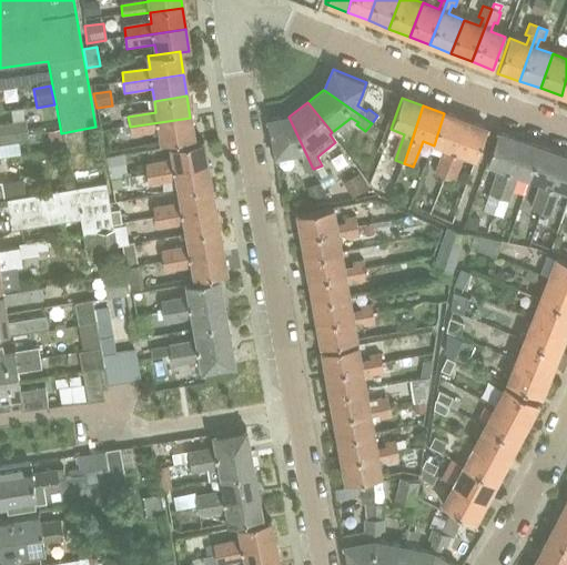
[(465,122),(444,113),(434,145),(444,149),(435,175),(445,179),(465,122)]
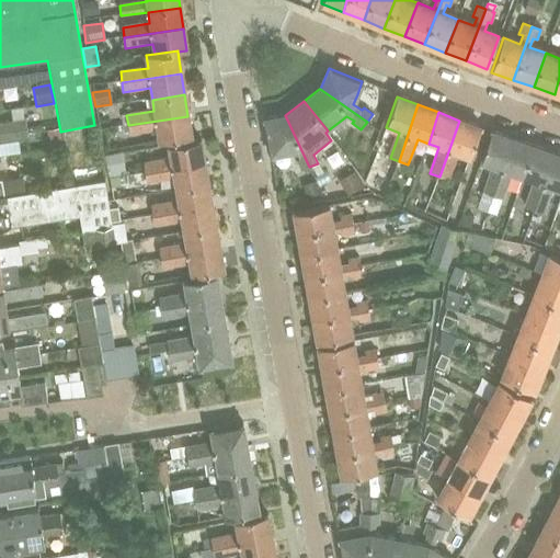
[(309,167),(285,115),(263,120),(269,156),(297,150),(301,160),(297,161),(301,172),(304,171),(305,175),(311,173),(309,167)]
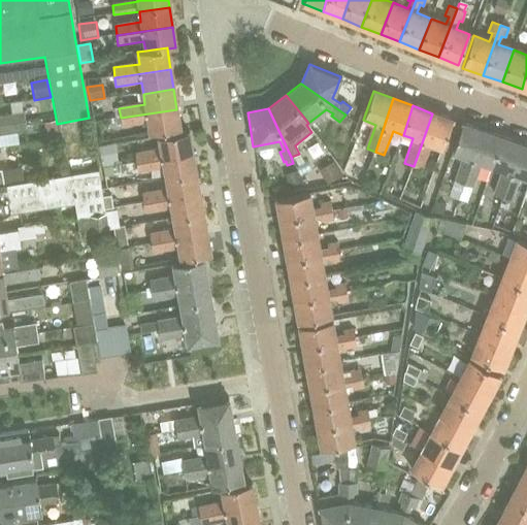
[(179,130),(176,109),(121,118),(122,127),(147,124),(150,134),(179,130)]
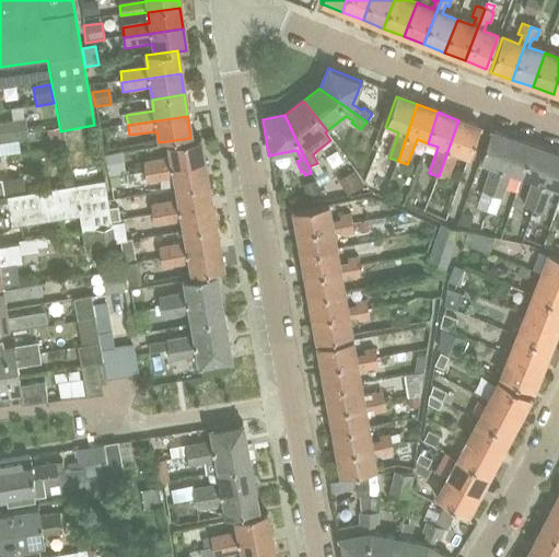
[(0,134),(26,130),(24,119),(7,123),(0,123),(0,134)]
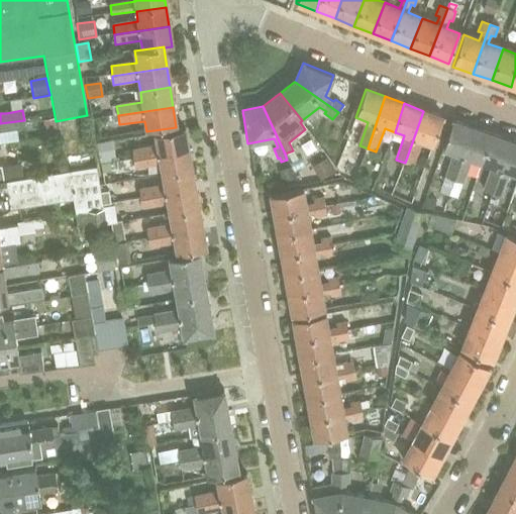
[(432,147),(442,118),(423,111),(405,163),(414,167),(422,144),(432,147)]
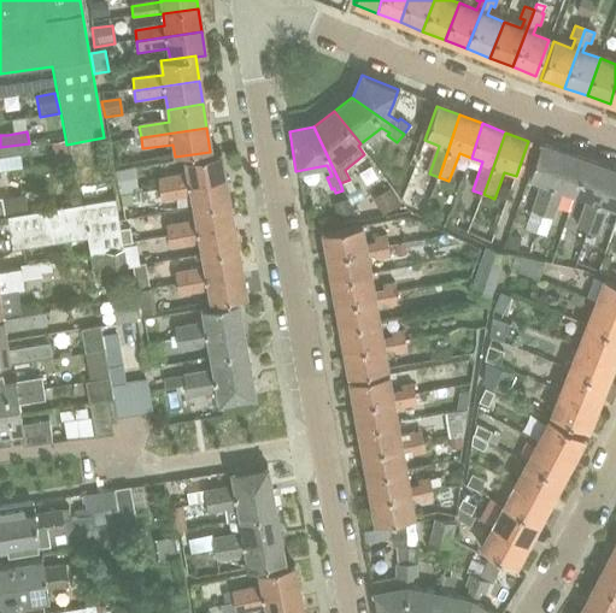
[(51,145),(53,159),(68,157),(65,142),(51,145)]
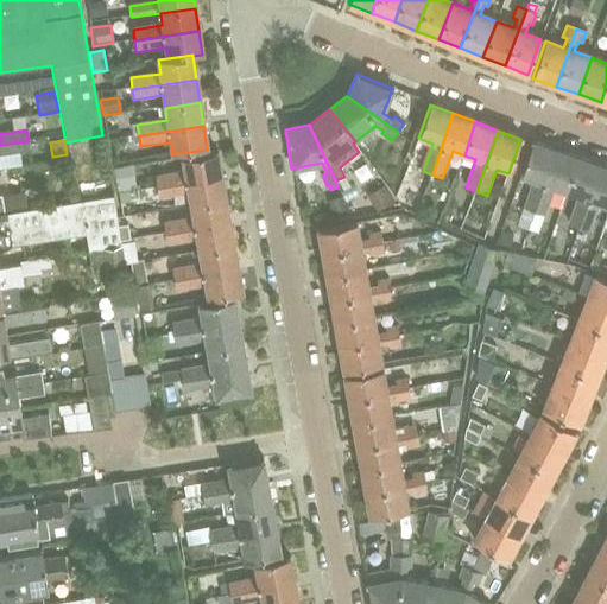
[(0,157),(30,152),(29,141),(0,145),(0,157)]
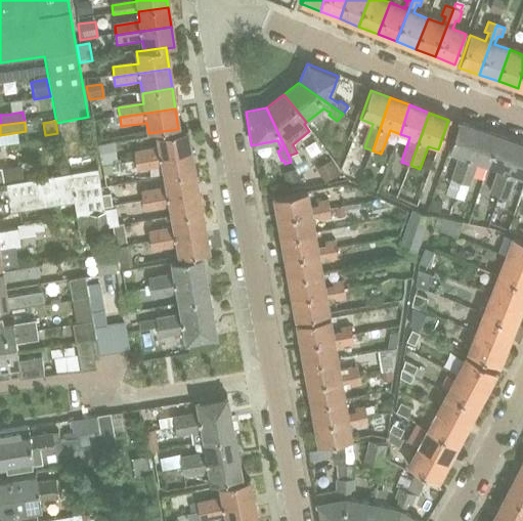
[(478,130),(459,123),(448,150),(460,155),(450,180),(460,183),(478,130)]
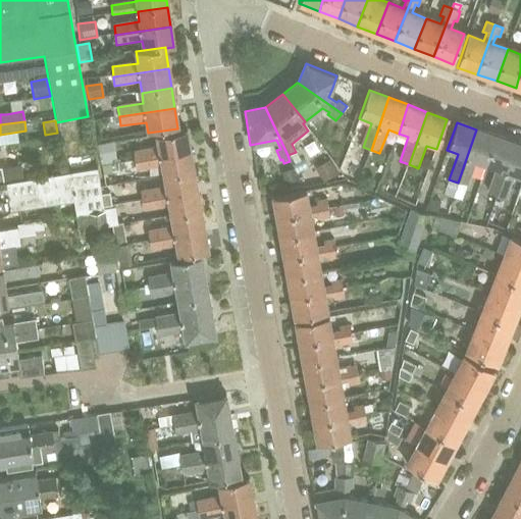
[(496,137),(476,130),(458,183),(467,187),(476,161),(486,165),(496,137)]
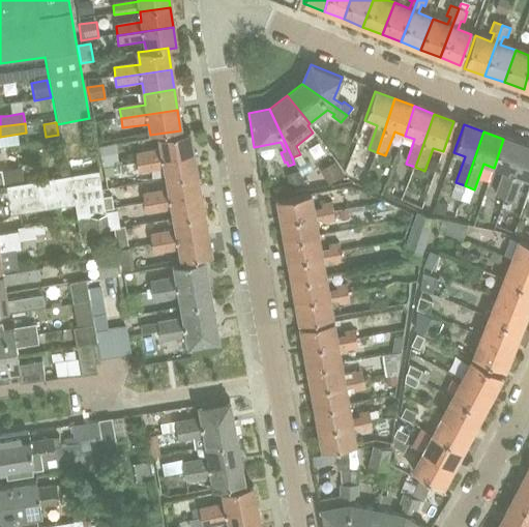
[(188,133),(169,137),(159,138),(162,149),(135,154),(137,164),(193,154),(188,133)]
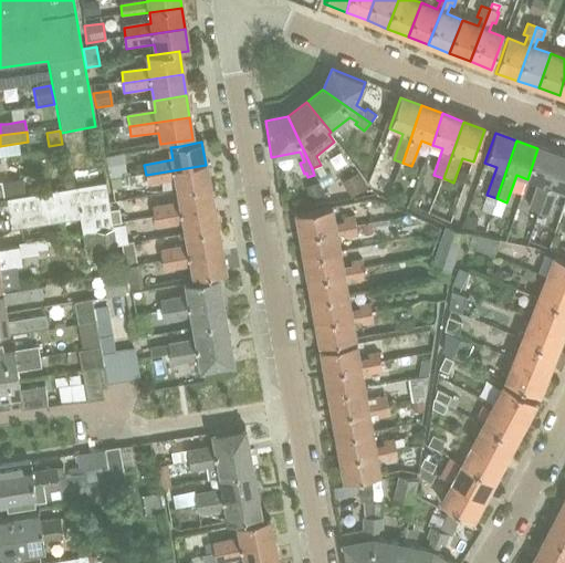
[(558,156),(537,148),(527,179),(539,183),(529,210),(539,214),(558,156)]
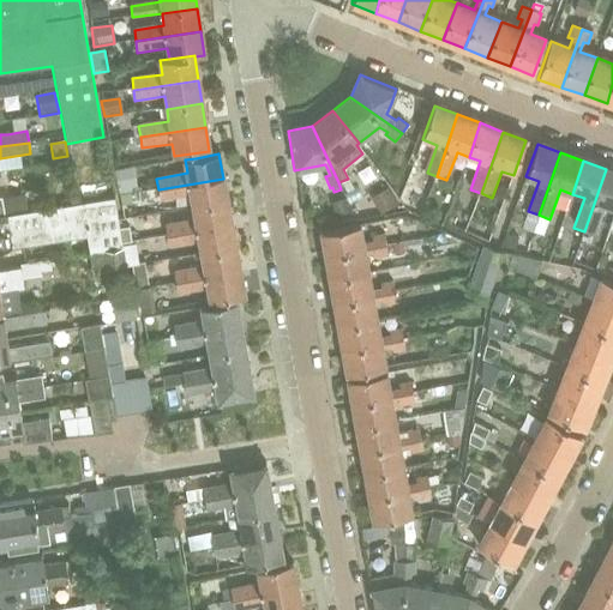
[(132,169),(114,171),(119,195),(132,193),(132,189),(136,188),(132,169)]
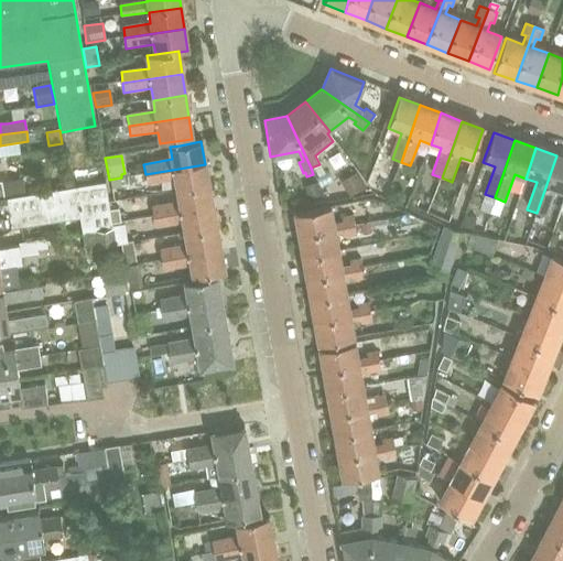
[(562,157),(556,155),(537,213),(547,216),(556,190),(562,192),(562,157)]
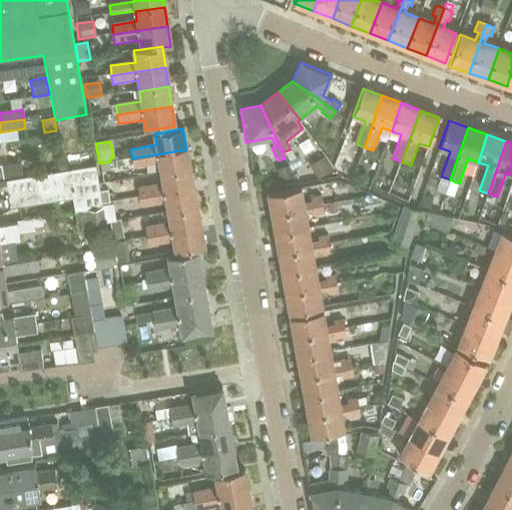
[(190,169),(186,149),(132,158),(133,168),(159,164),(161,174),(190,169)]
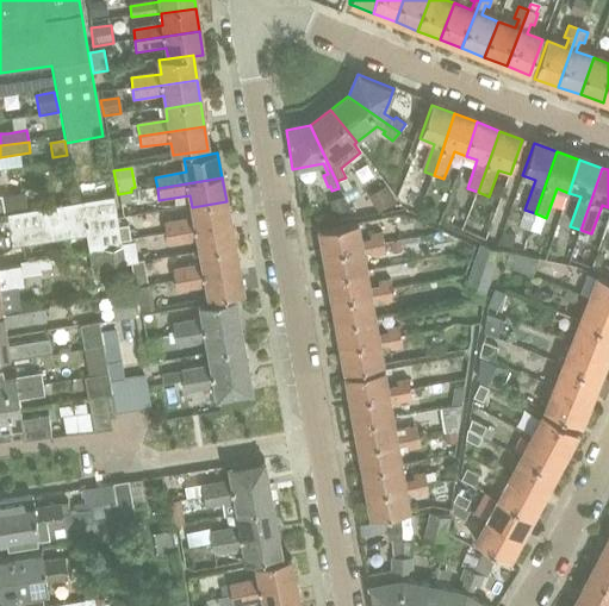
[(377,214),(395,205),(385,188),(368,198),(377,214)]
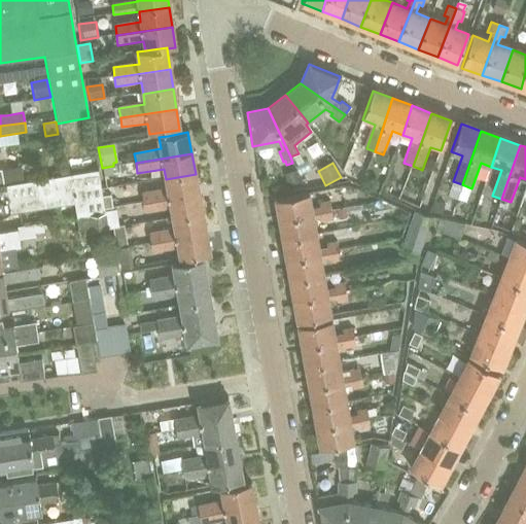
[(97,171),(66,176),(3,186),(0,186),(0,219),(10,214),(74,204),(76,218),(105,214),(105,213),(105,211),(101,187),(98,171),(97,171)]
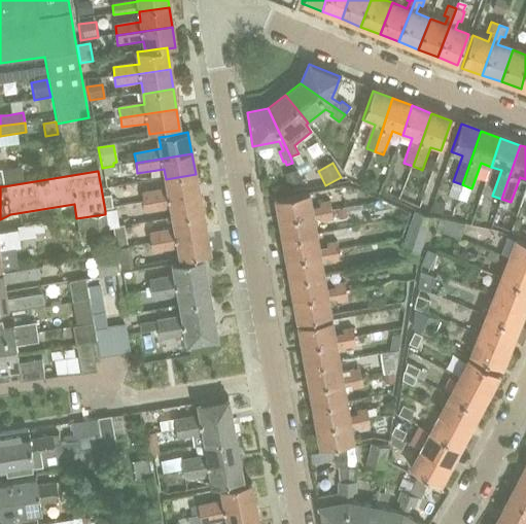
[(199,194),(196,174),(166,179),(168,189),(141,194),(143,204),(199,194)]
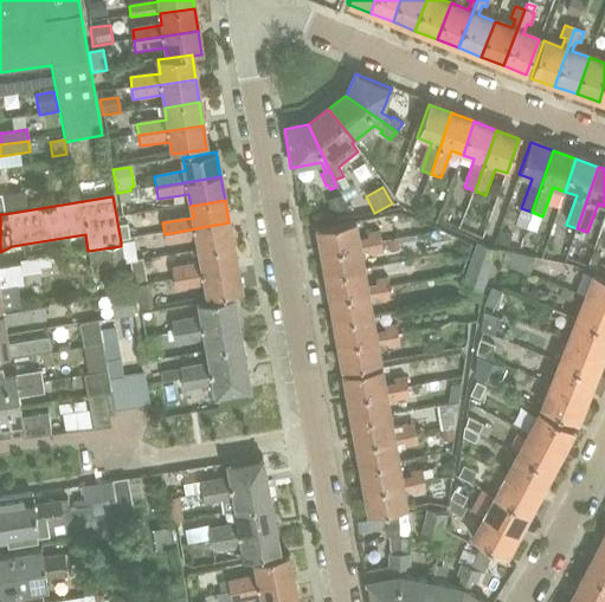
[(116,215),(121,243),(133,240),(128,214),(116,215)]
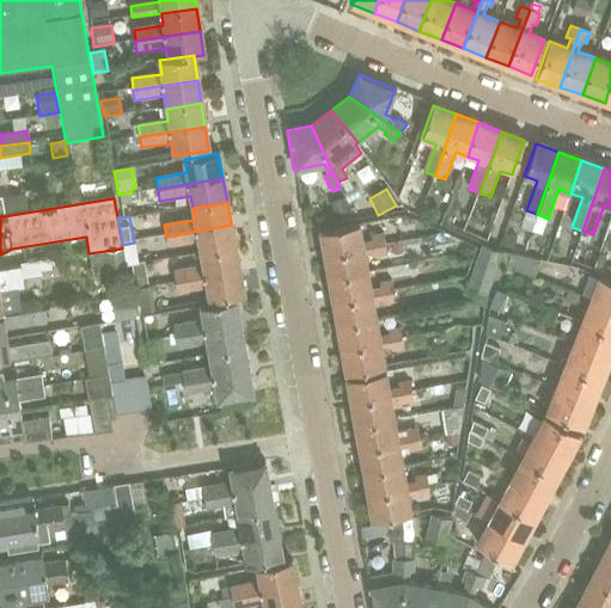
[(236,249),(231,225),(166,237),(167,247),(199,241),(201,255),(236,249)]
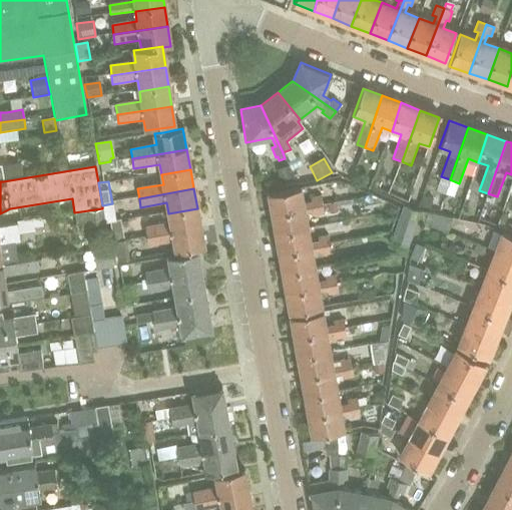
[(268,194),(272,214),(323,205),(322,196),(312,198),(312,201),(303,203),(300,188),(268,194)]
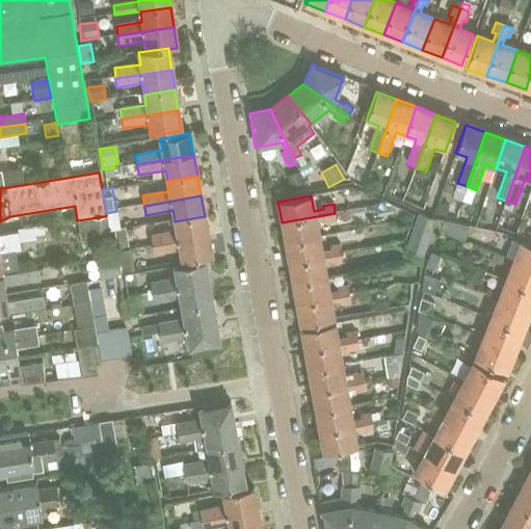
[(434,215),(445,218),(449,207),(439,204),(434,215)]
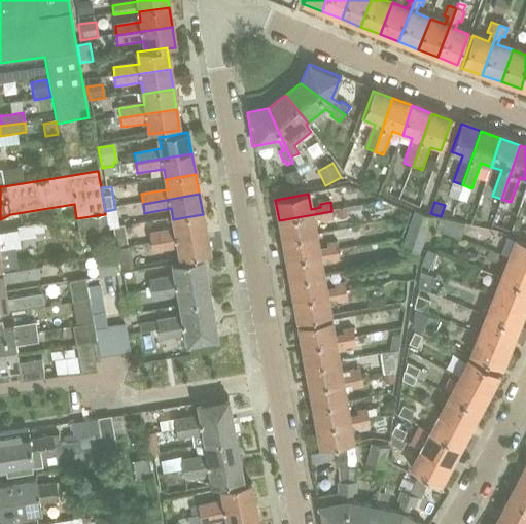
[(344,209),(336,210),(338,220),(346,218),(344,209)]
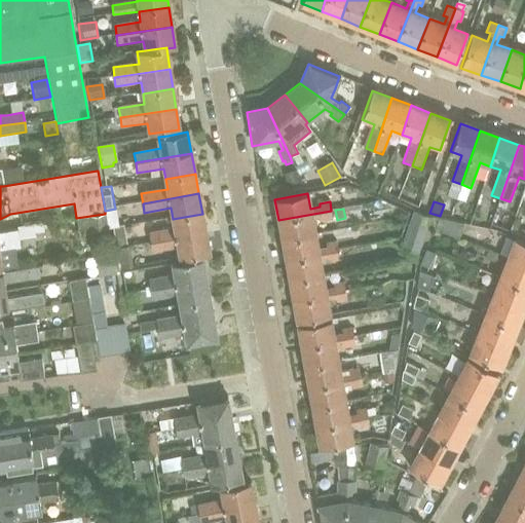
[(105,213),(105,214),(108,229),(119,227),(116,211),(105,213)]
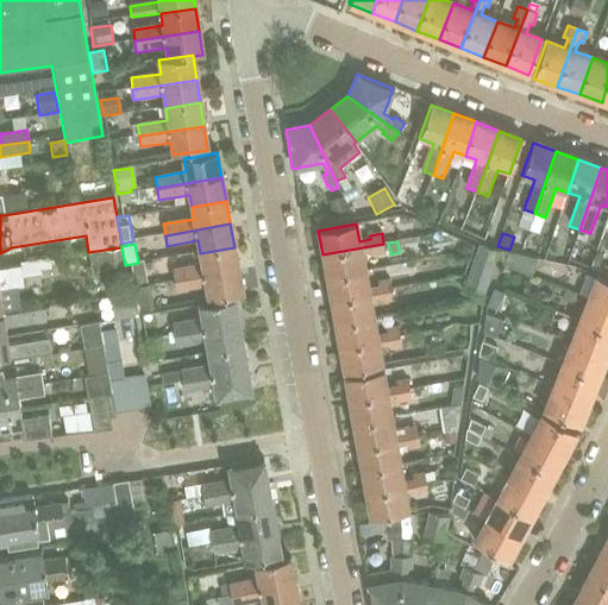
[(374,257),(384,254),(383,244),(323,254),(327,278),(367,271),(363,253),(373,251),(374,257)]
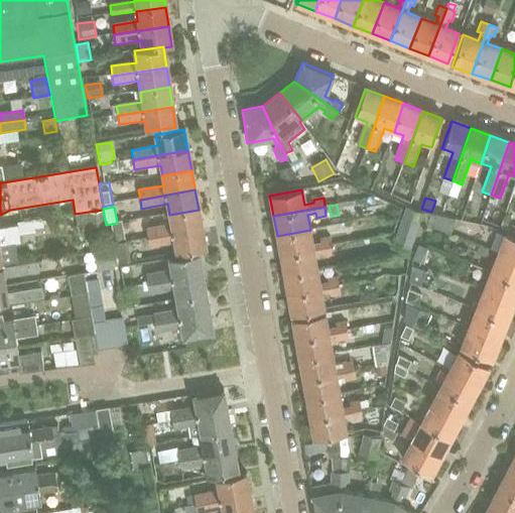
[(409,252),(419,224),(423,213),(407,207),(392,246),(409,252)]
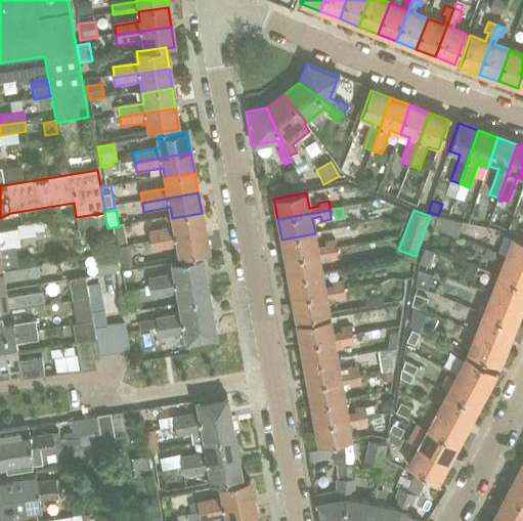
[(79,239),(109,233),(107,229),(107,228),(104,213),(76,217),(79,239)]
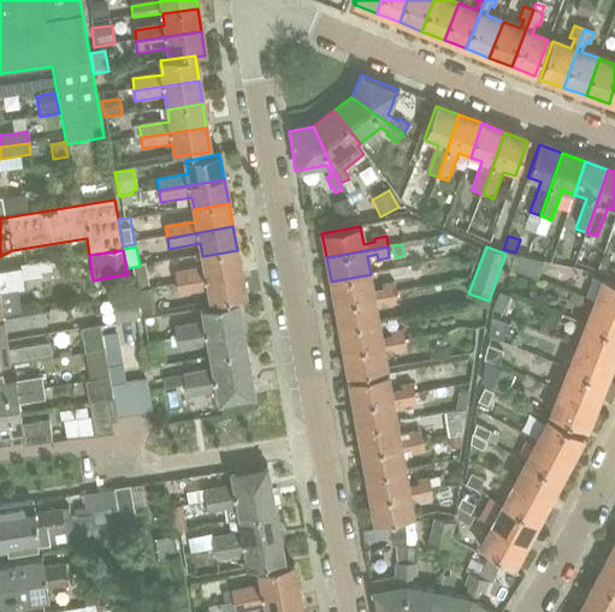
[(173,274),(176,285),(241,274),(237,250),(202,256),(205,268),(173,274)]
